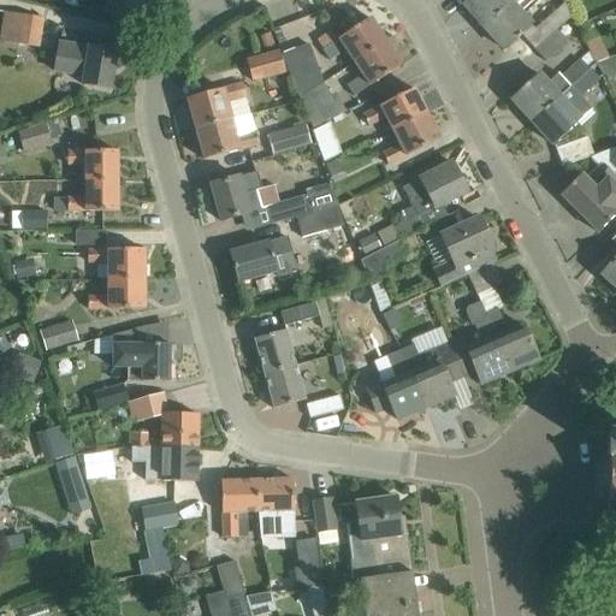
[(118,1),(113,0),(104,0),(101,12),(116,16),(118,1)]
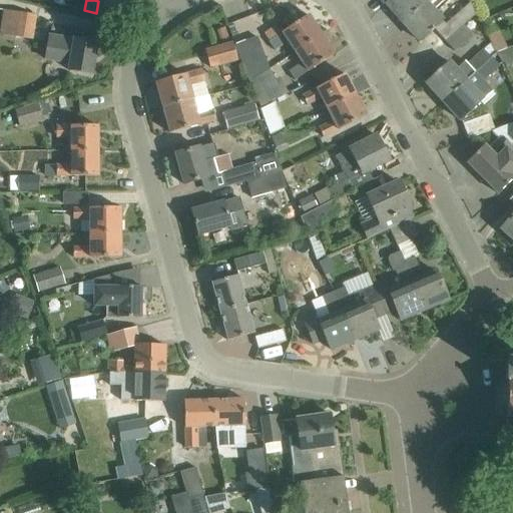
[(402,23),(427,0),(389,0),(386,4),(386,5),(387,4),(403,22),(401,23),(402,23)]
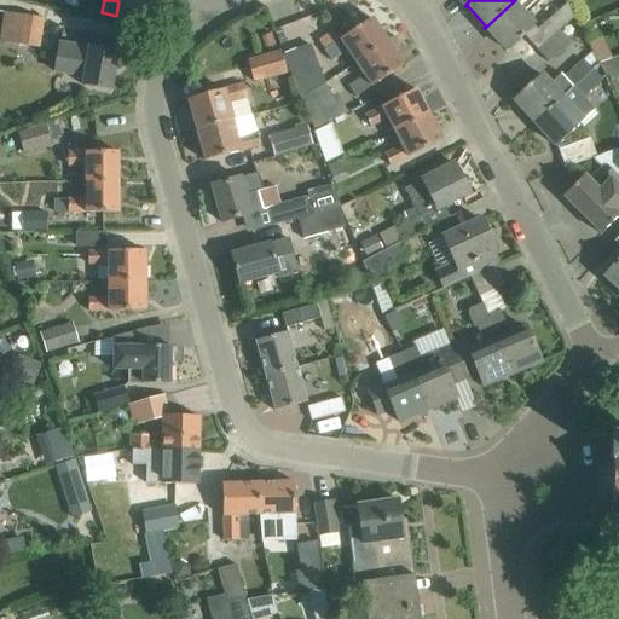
[(515,0),(485,28),(485,29),(486,28),(505,48),(507,50),(519,39),(519,40),(522,36),(522,35),(524,34),(538,51),(560,32),(574,17),(567,3),(538,29),(522,12),(534,0),(515,0)]
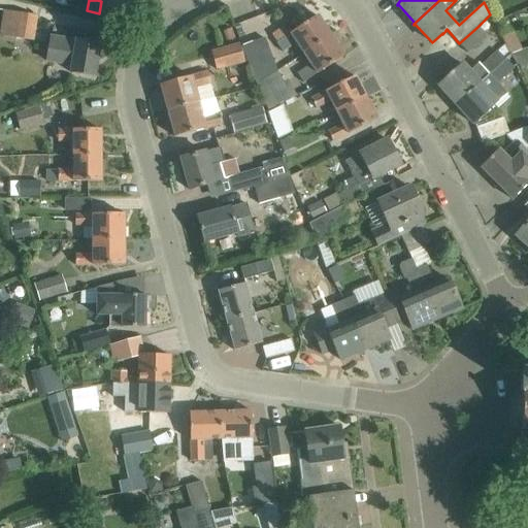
[(37,15),(8,11),(5,36),(33,40),(37,15)]
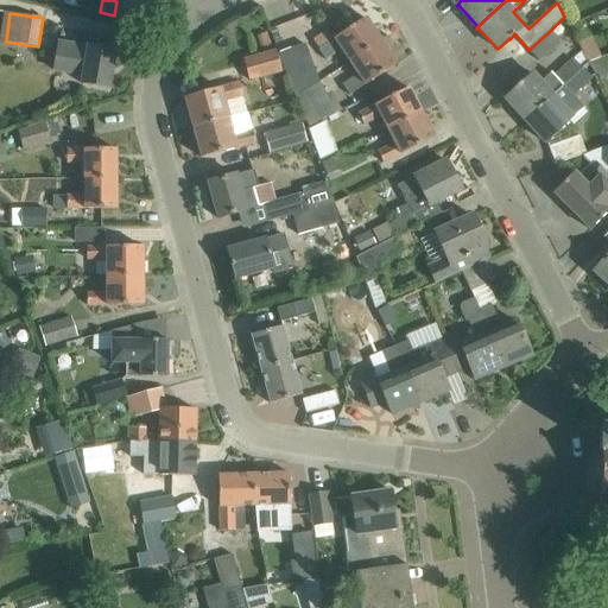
[(349,62),(381,40),(366,18),(334,38),(334,39),(318,50),(325,59),(341,49),(349,62)]
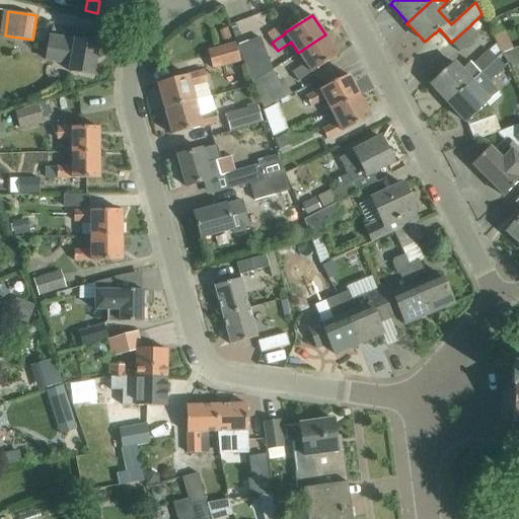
[(477,35),(469,26),(451,43),(460,52),(477,35)]
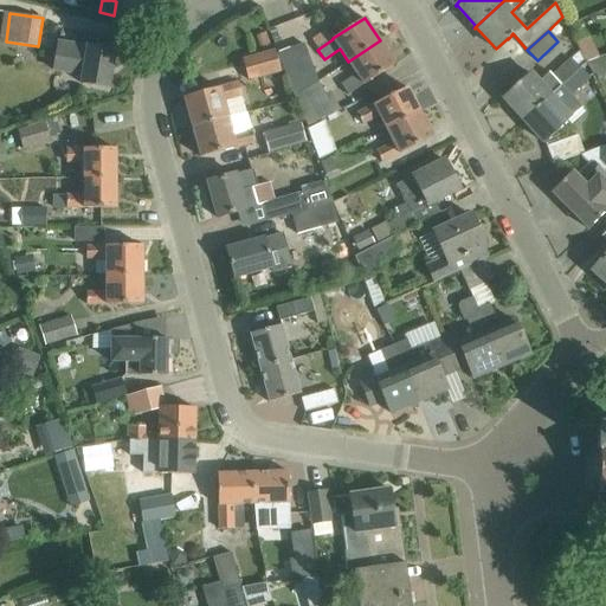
[(266,32),(256,36),(260,49),(270,45),(266,32)]
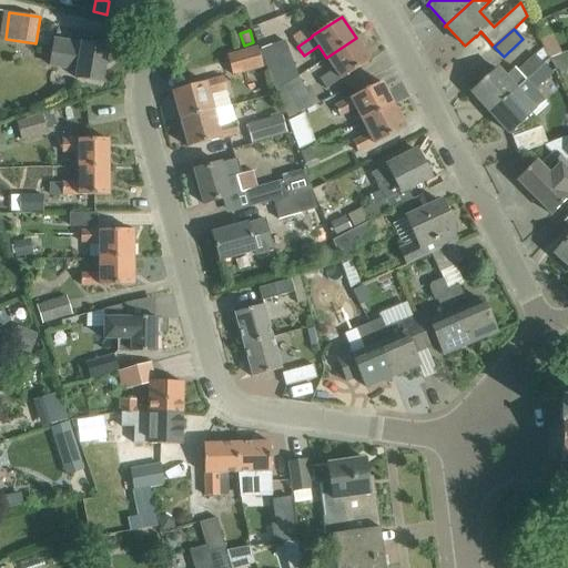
[(356,38),(326,58),(334,70),(320,80),(326,89),(341,79),(342,80),(371,60),(356,38)]
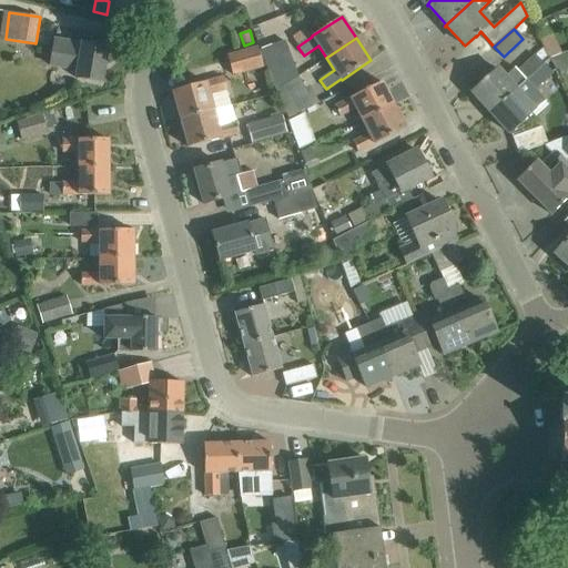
[(59,39),(54,66),(78,70),(77,78),(101,82),(108,47),(82,42),(82,43),(59,39)]
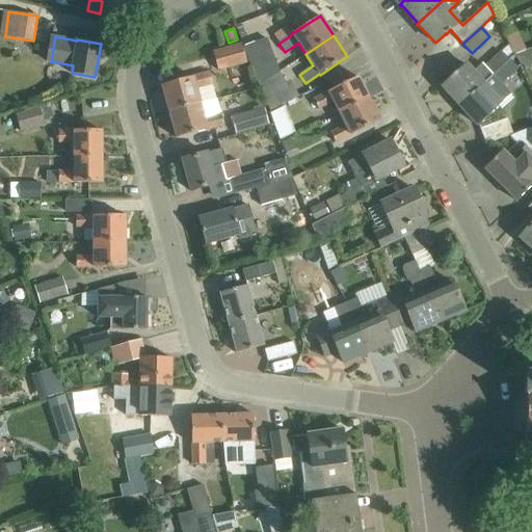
[(257,81),(278,70),(267,42),(244,50),(257,81)]
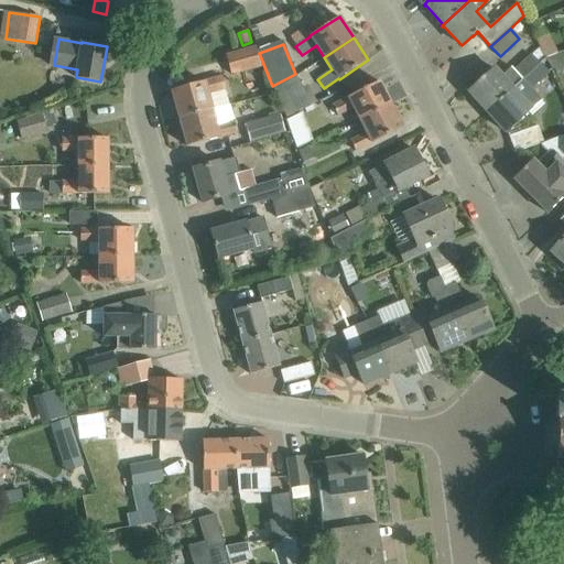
[(256,47),(226,55),(231,74),(261,66),(256,47)]
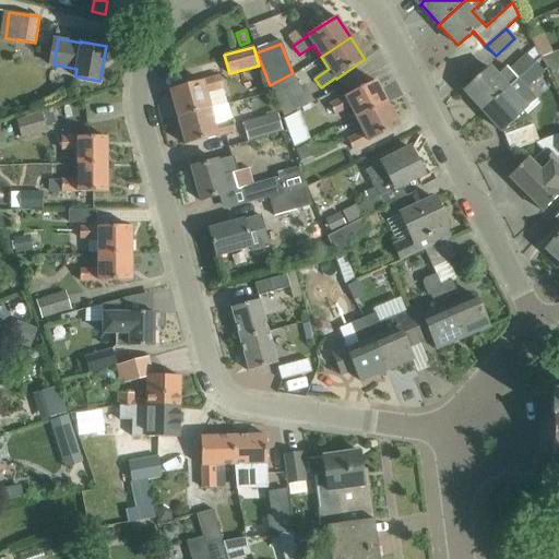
[(483,110),(539,58),(534,48),(526,55),(526,54),(509,70),(507,68),(497,76),(489,68),(478,78),(477,76),(474,80),(475,80),(464,90),(465,91),(483,109),(483,110)]
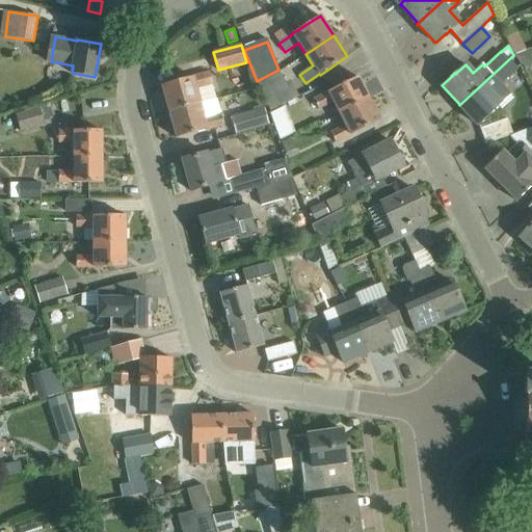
[(530,69),(531,63),(531,52),(526,50),(515,55),(523,67),(530,69)]
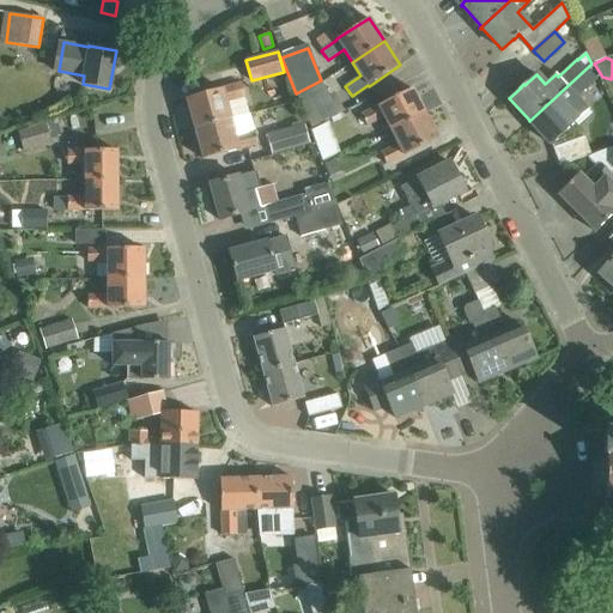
[(529,121),(529,120),(528,121),(529,122),(530,121),(550,143),(548,143),(550,144),(588,108),(576,96),(594,78),(587,70),(592,64),(529,121)]
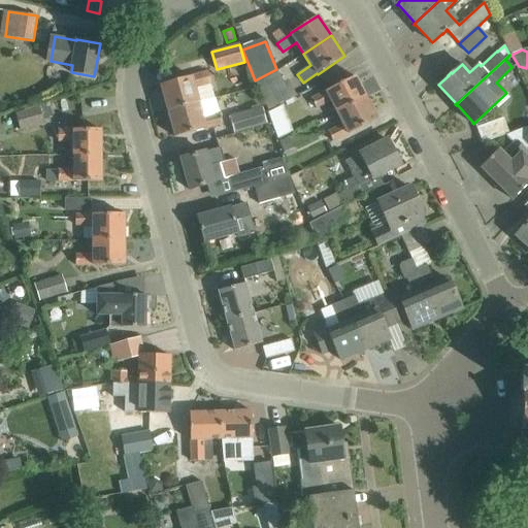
[(284,83),(276,69),(255,80),(267,109),(296,95),(288,79),(284,83)]
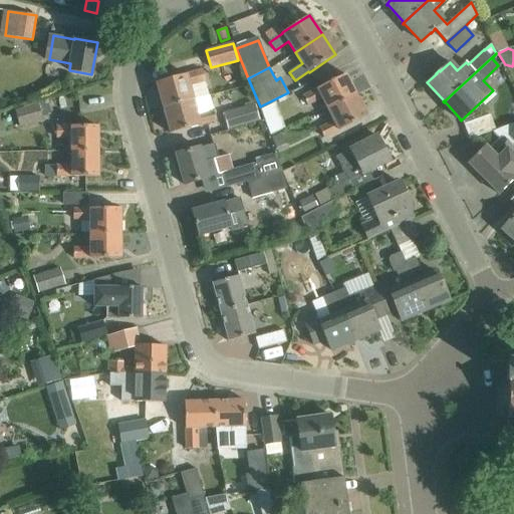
[(156,83),(163,108),(194,98),(190,85),(206,81),(202,70),(156,83)]
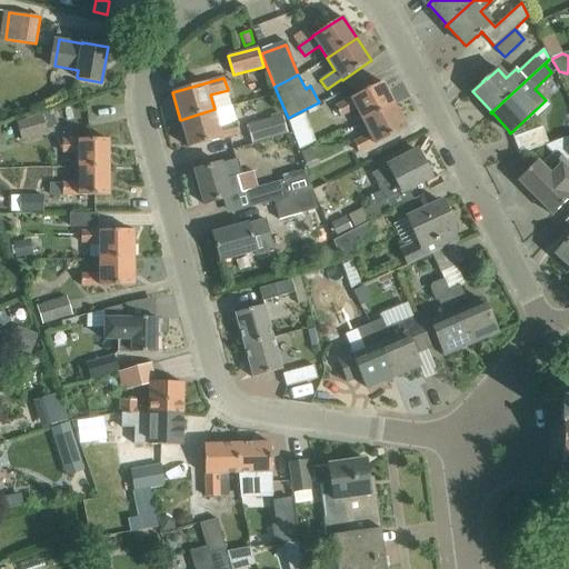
[(356,109),(362,121),(395,106),(382,82),(350,99),(336,107),(340,117),(356,109)]
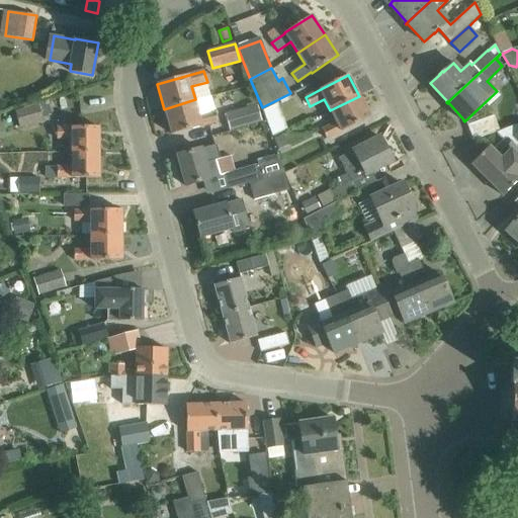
[(369,117),(359,96),(330,110),(336,122),(323,130),(327,139),(341,132),(369,117)]
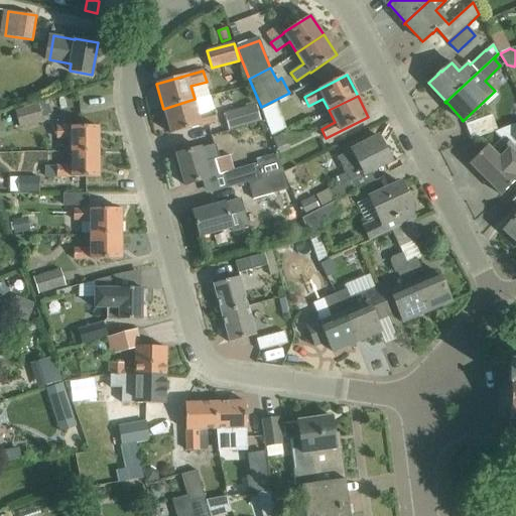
[(199,115),(195,99),(163,109),(170,134),(218,121),(215,110),(199,115)]
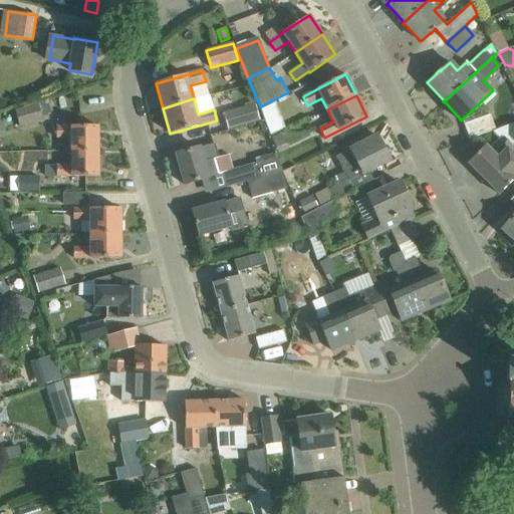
[(275,102),(260,109),(269,136),(284,127),(275,102)]
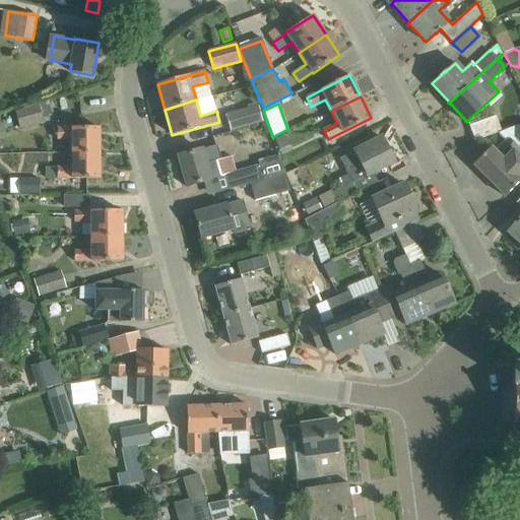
[(43,122),(39,105),(15,111),(19,128),(43,122)]
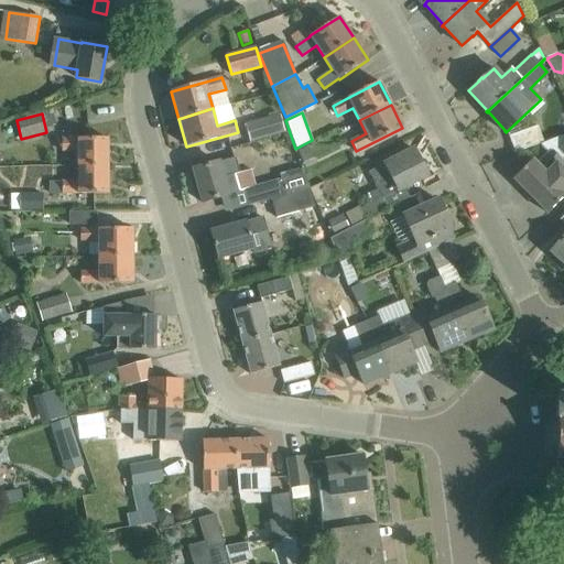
[(284,132),(280,115),(271,117),(245,123),(249,142),(284,132)]
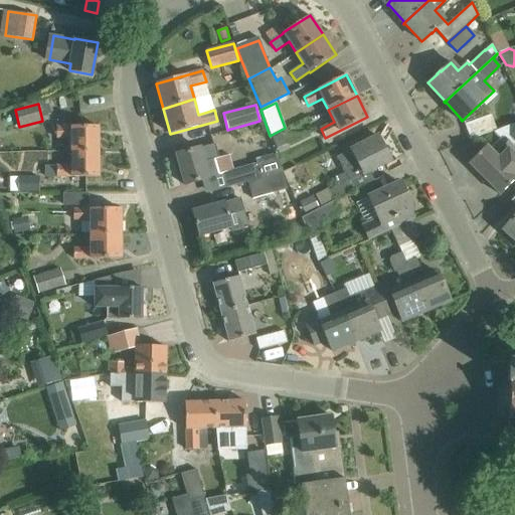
[(496,130),(491,115),(465,125),(471,140),(496,130)]
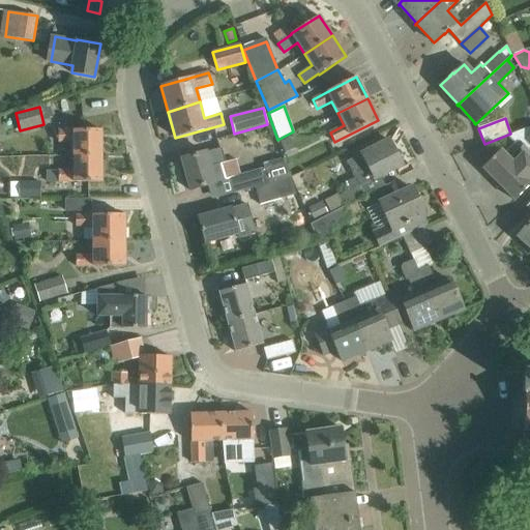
[(529,127),(507,136),(514,144),(504,155),(499,150),(482,168),(514,200),(529,184),(529,158),(524,152),(529,147),(529,127)]
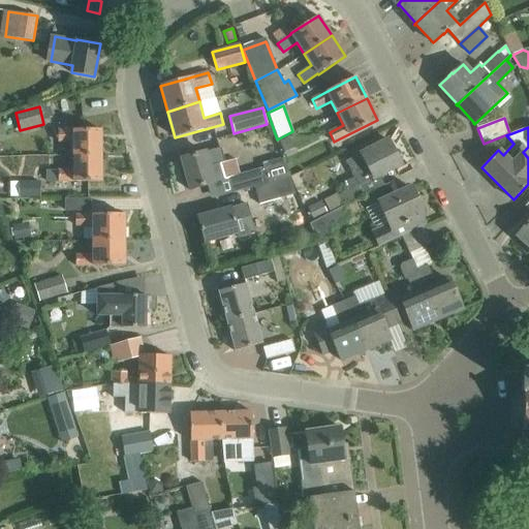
[(73,156),(101,156),(101,130),(73,129),(73,130),(58,130),(58,141),(73,141),(73,156)]
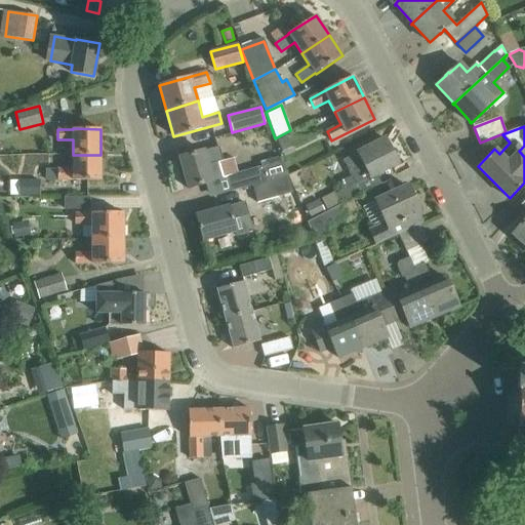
[(287,136),(278,140),(282,151),(292,147),(287,136)]
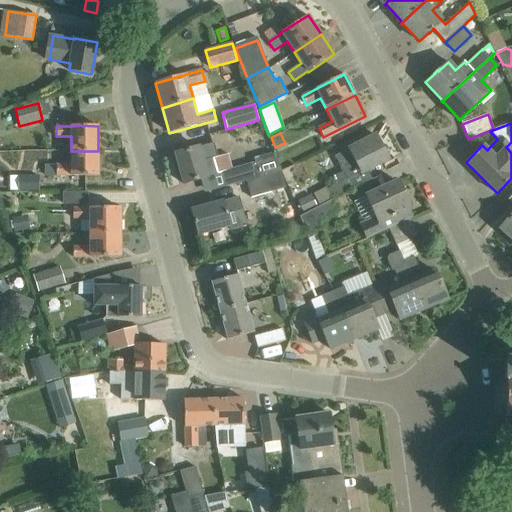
[(336,185),(327,189),(333,200),(353,190),(348,180),(388,160),(375,135),(349,149),(336,156),(344,171),(333,177),(336,185)]
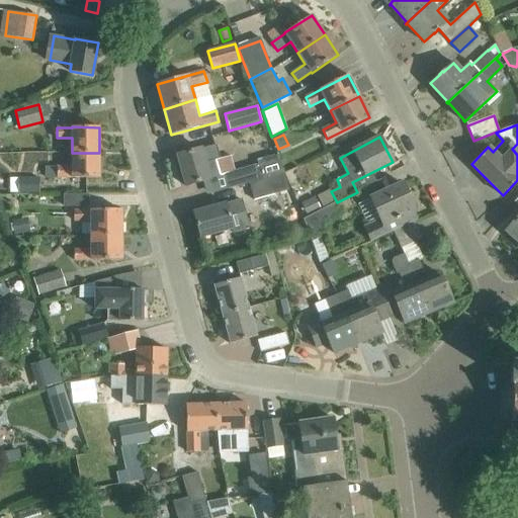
[(201,149),(177,155),(186,186),(210,179),(209,178),(224,174),(228,188),(262,179),(258,164),(235,171),(230,156),(221,159),(217,145),(201,149)]
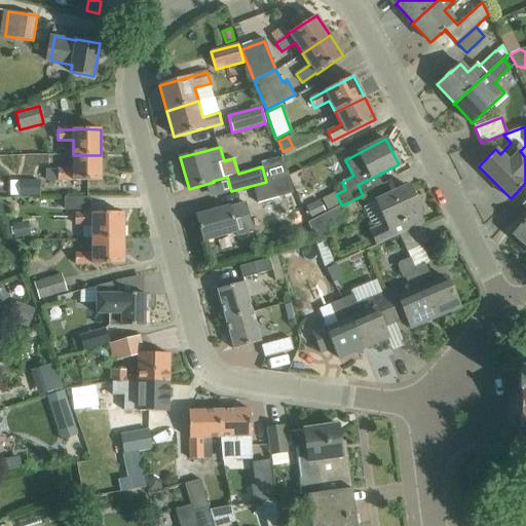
[(101,155),(73,155),(73,168),(59,168),(59,181),(73,181),(101,181),(101,155)]
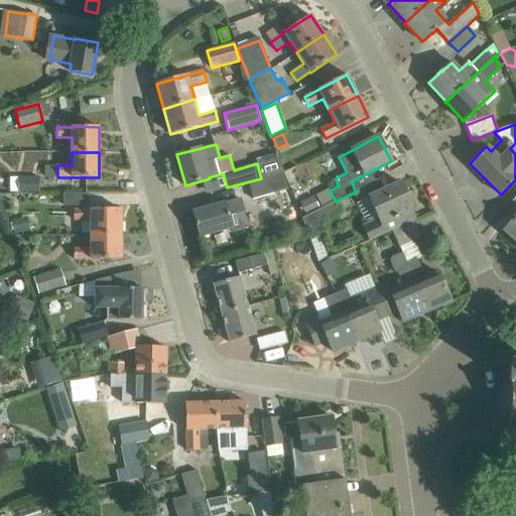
[(256,160),(257,163),(261,178),(283,171),(277,154),(256,160)]
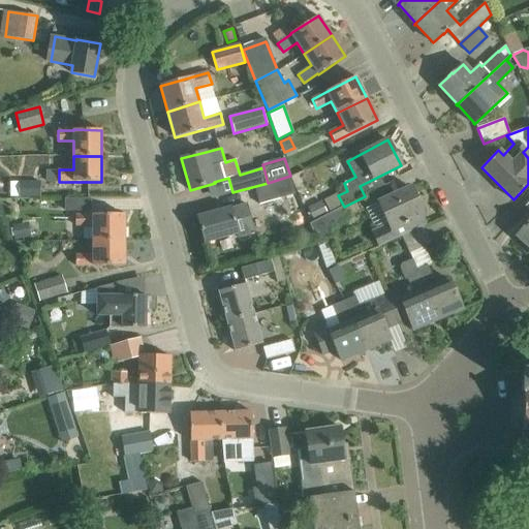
[(296,194),(290,177),(255,188),(260,205),(296,194)]
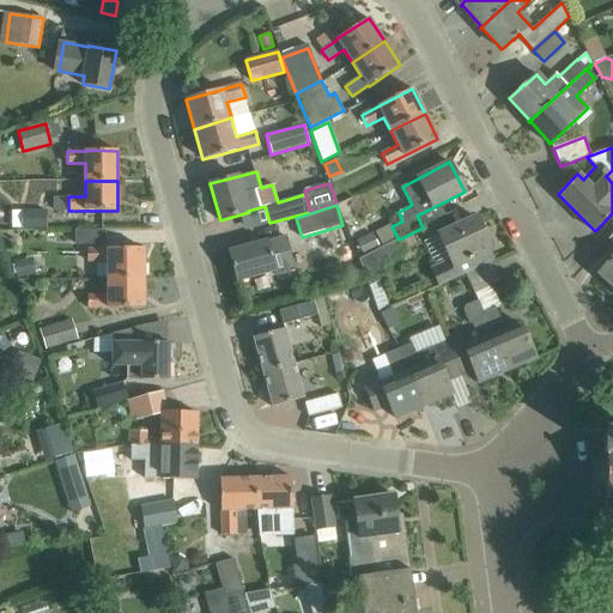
[(47,210),(11,211),(11,229),(23,229),(47,229),(47,210)]
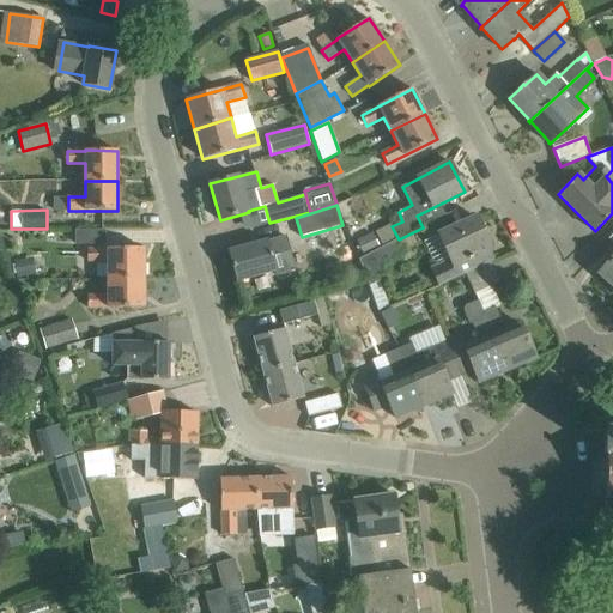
[(438,287),(465,274),(492,262),(487,252),(491,249),(477,217),(437,235),(448,260),(430,268),(438,287)]
